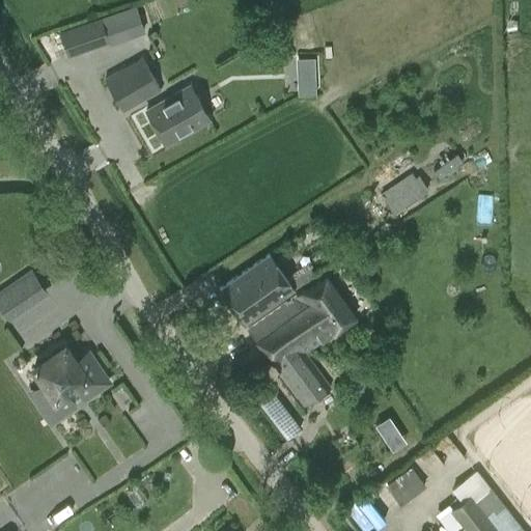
[(508,19),(508,33),(511,33),(511,37),(518,37),(518,34),(519,34),(519,19),(508,19)]
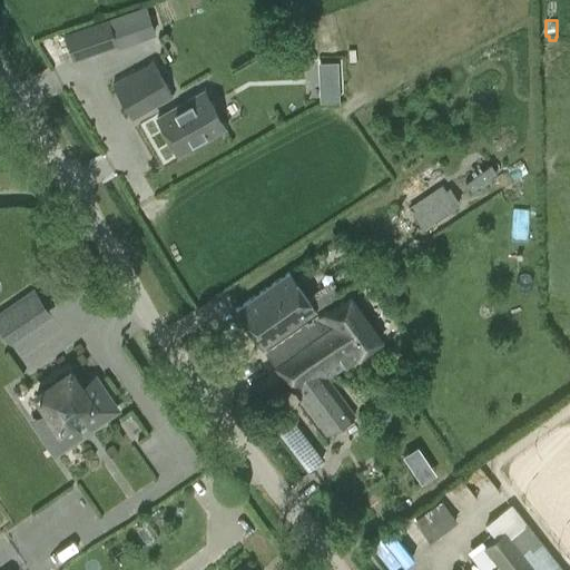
[(71,58),(110,45),(102,21),(64,35),(71,58)]
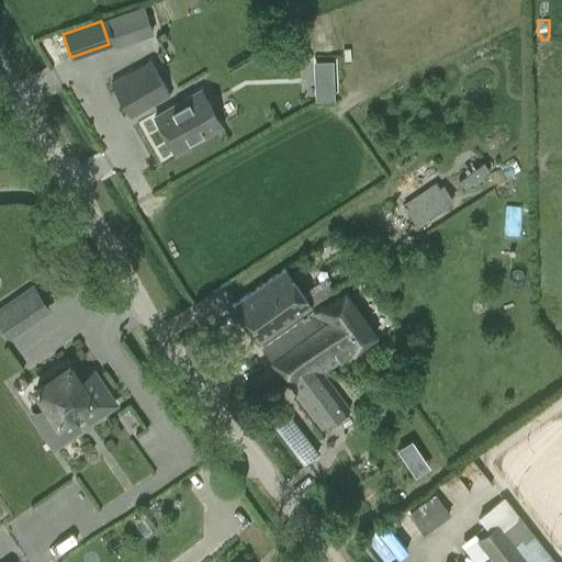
[(312,59),(313,99),(334,98),(333,58),(312,59)]
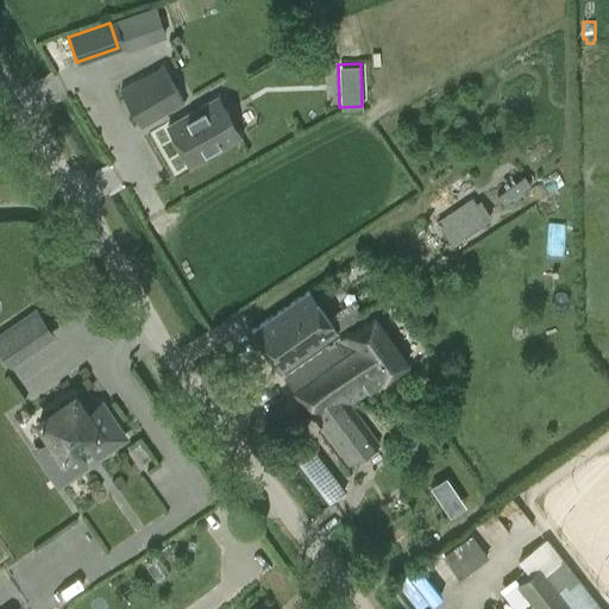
[(120,89),(140,126),(183,101),(163,66),(120,89)]
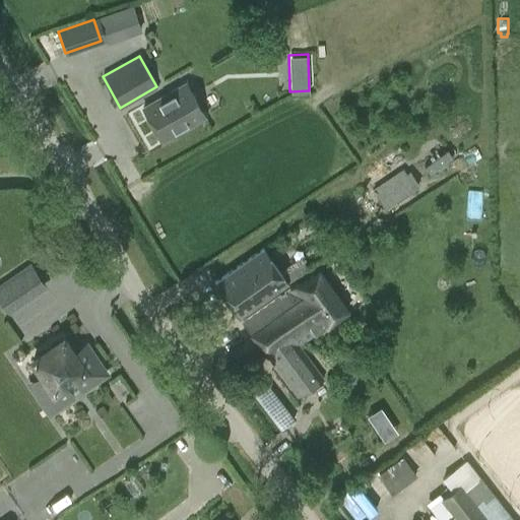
[(161,140),(161,141),(204,116),(186,83),(150,104),(143,108),(142,108),(154,128),(161,140)]
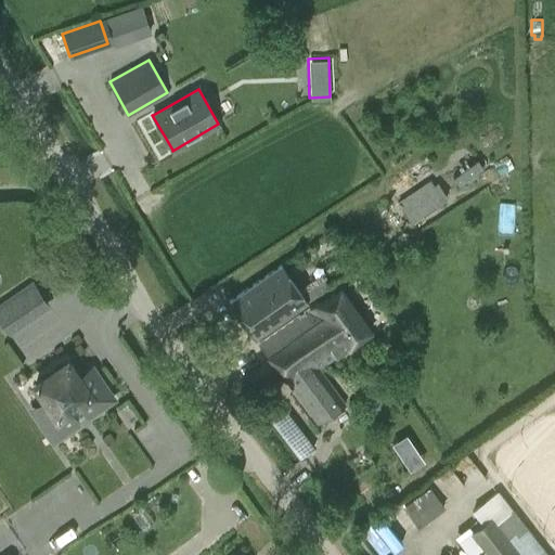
[(412,222),(444,199),(434,184),(401,206),(412,222)]
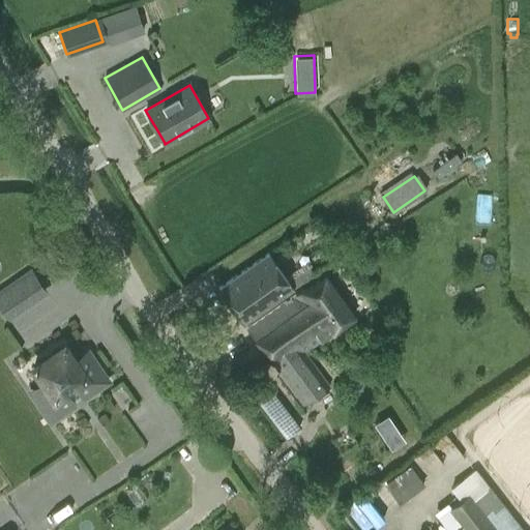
[(219,287),(243,322),(294,288),(270,253),(219,287)]
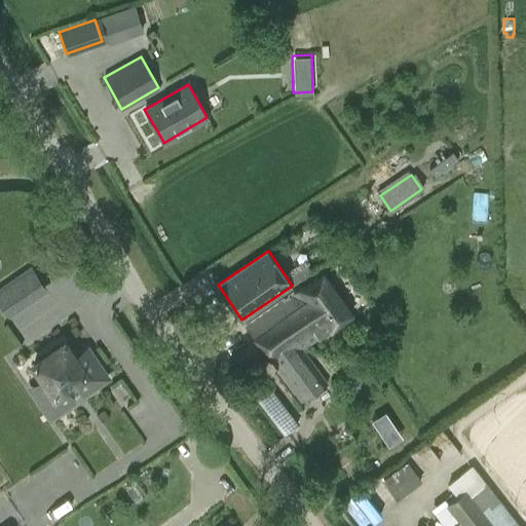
[(0,289),(0,302),(10,316),(47,291),(31,268),(0,289)]
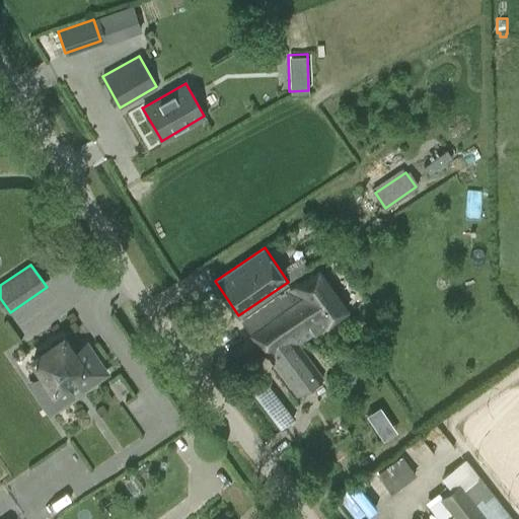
[(242,321),(297,396),(323,378),(299,345),(348,310),(318,269),(242,321)]
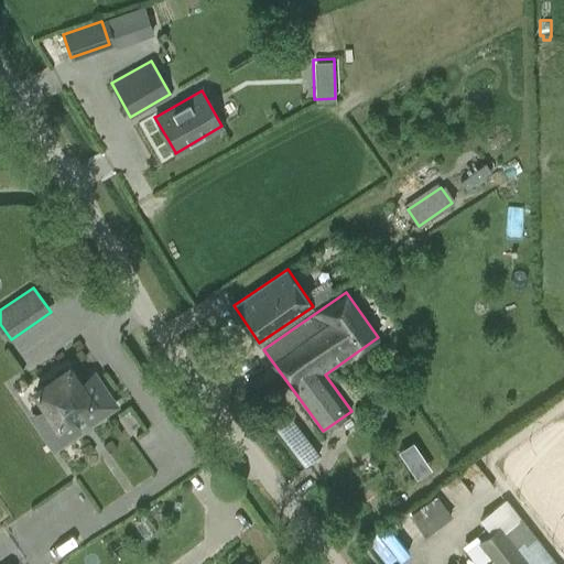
[(68,368),(35,390),(68,437),(115,404),(94,373),(79,384),(68,368)]
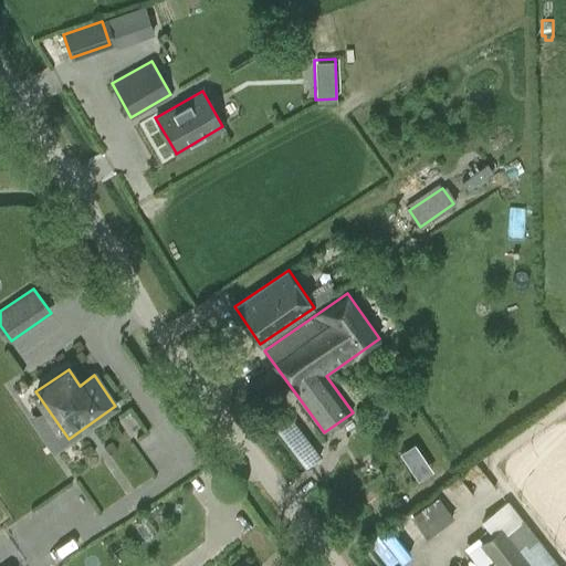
[(289,416),(274,427),(299,459),(314,448),(289,416)]
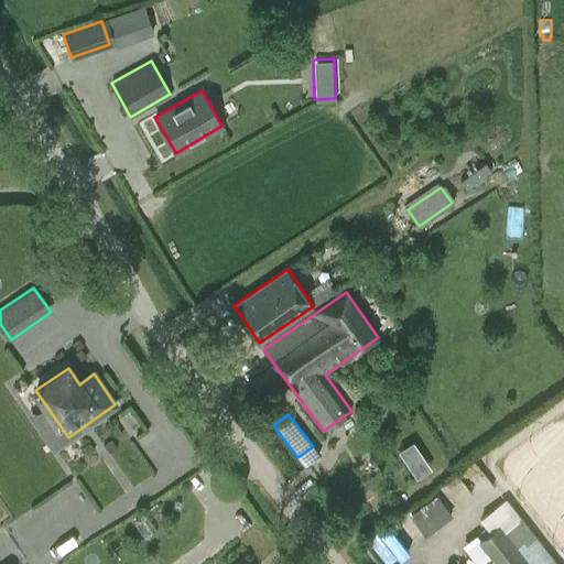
[(327,444),(313,423),(304,429),(318,449),(327,444)]
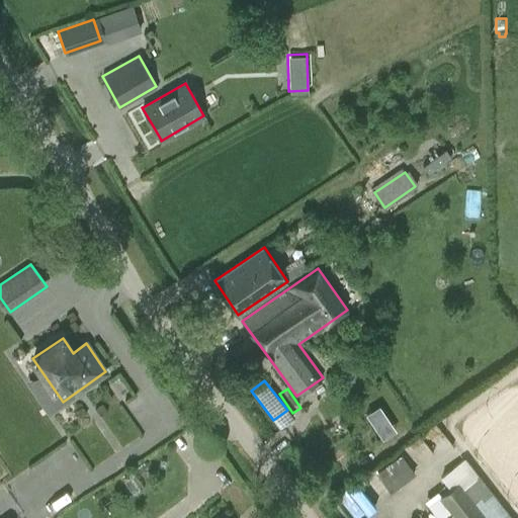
[(391,492),(416,473),(403,454),(377,473),(391,492)]
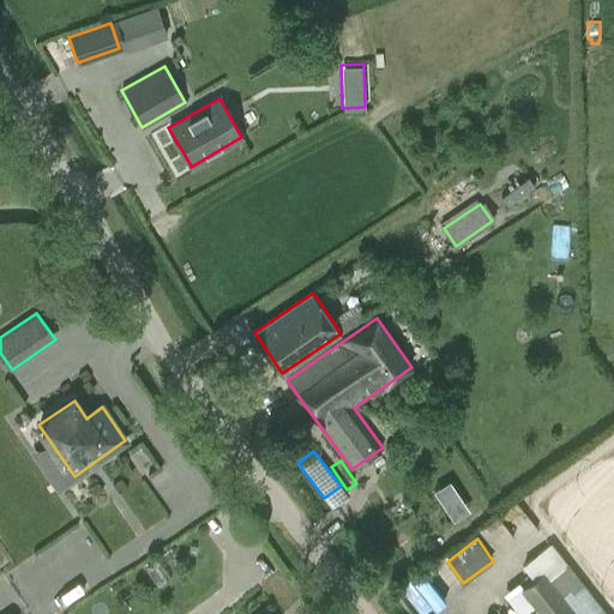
[(608,613),(552,542),(523,565),(533,577),(521,588),(541,613),(608,613)]
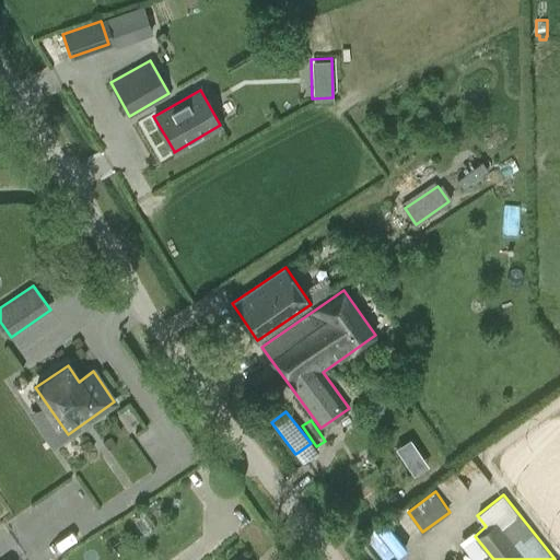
[(366,533),(382,557),(401,544),(386,520),(366,533)]
